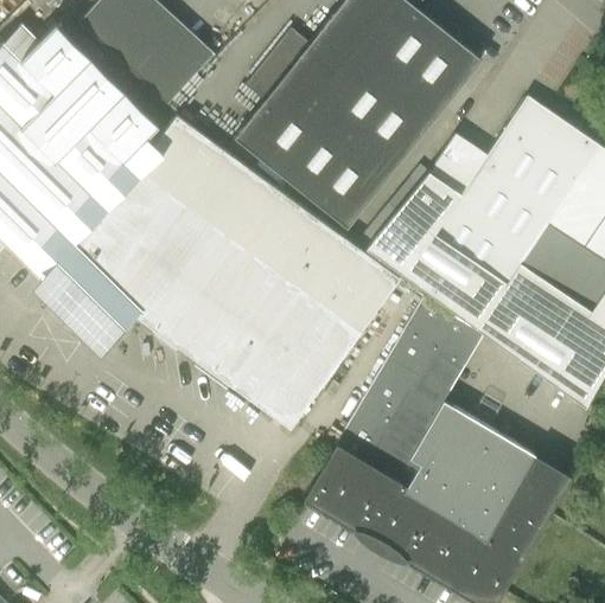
[(153,0),(110,0),(84,30),(170,107),(216,56),(153,0)]
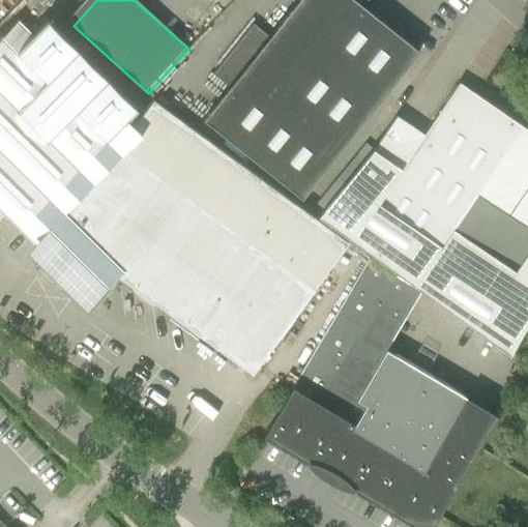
[(204,121),(303,201),(342,153),(421,53),(360,4),(363,0),(368,0),(370,1),(371,0),(370,0),(301,0),(270,39),(254,26),(214,76),(230,89),(204,121)]
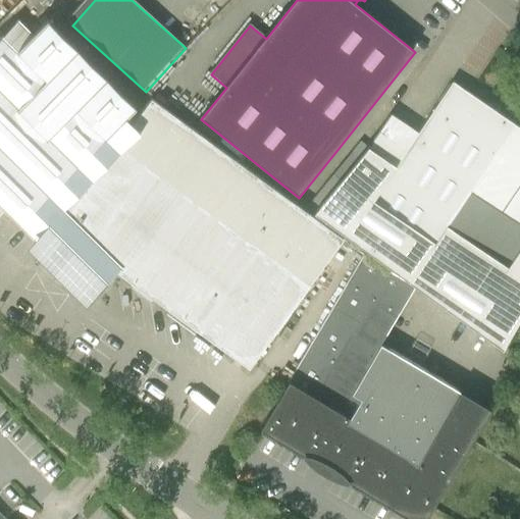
[(117,273),(250,370),(345,241),(154,100),(134,124),(127,119),(138,108),(48,21),(35,36),(19,21),(0,41),(0,218),(6,213),(35,241),(38,238),(50,250),(47,255),(79,283),(94,270),(108,284),(117,273)]
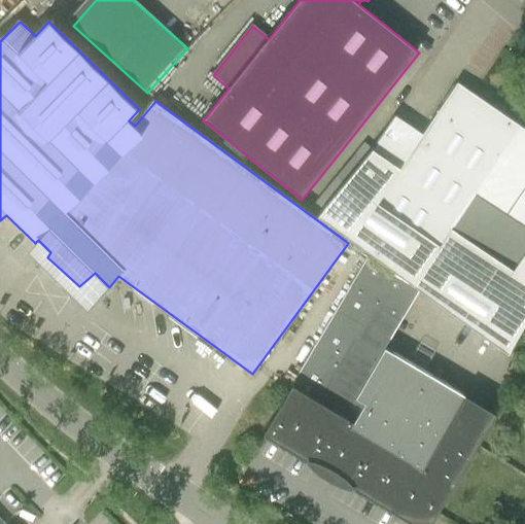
[(373,150),(317,216),(413,286),(521,127),(518,125),(504,115),(458,84),(435,118),(424,135),(395,116),(373,150)]
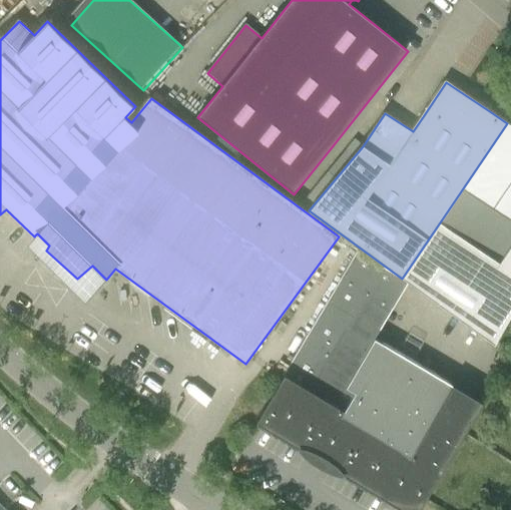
[(510,125),(507,123),(402,279),(410,284),(494,346),(510,317),(510,125)]
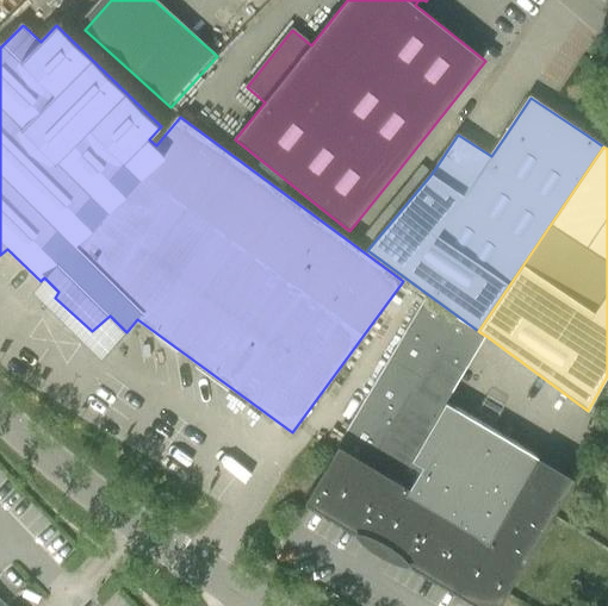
[(99,361),(126,332),(110,316),(92,331),(55,298),(59,292),(44,277),(41,281),(30,293),(99,361)]
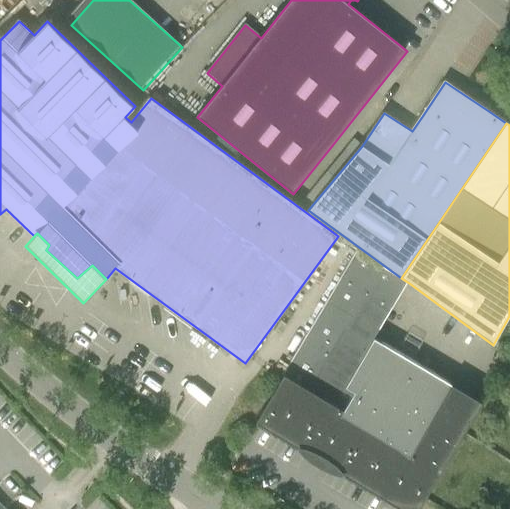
[(276,390),(256,423),(303,451),(305,449),(308,451),(311,454),(314,456),(316,459),(325,464),(328,465),(332,467),(335,468),(339,469),(338,472),(385,500),(400,508),(419,508),(482,404),(453,387),(424,369),(418,366),(375,340),(384,325),(409,283),(357,253),(288,369),(280,383),(276,390)]
